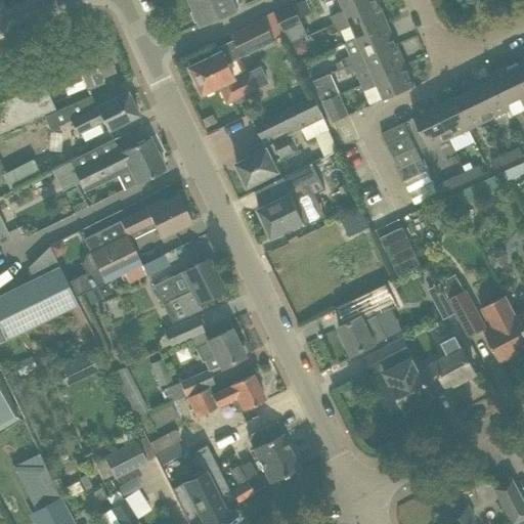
[(190,0),(202,25),(237,9),(233,0),(190,0)]
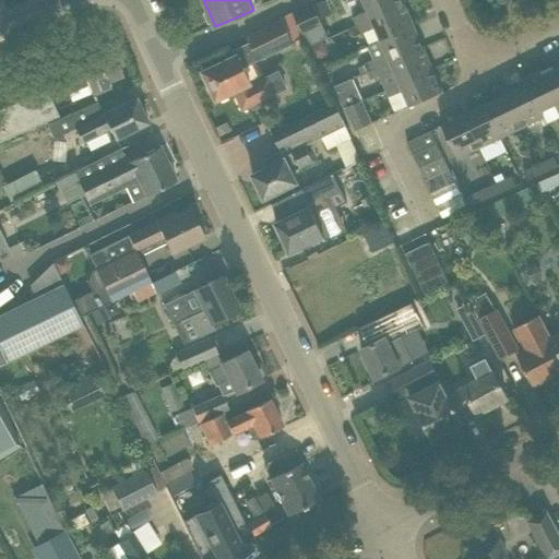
[(353,16),(356,24),(356,25),(404,6),(402,0),(363,0),(367,11),(353,16)]
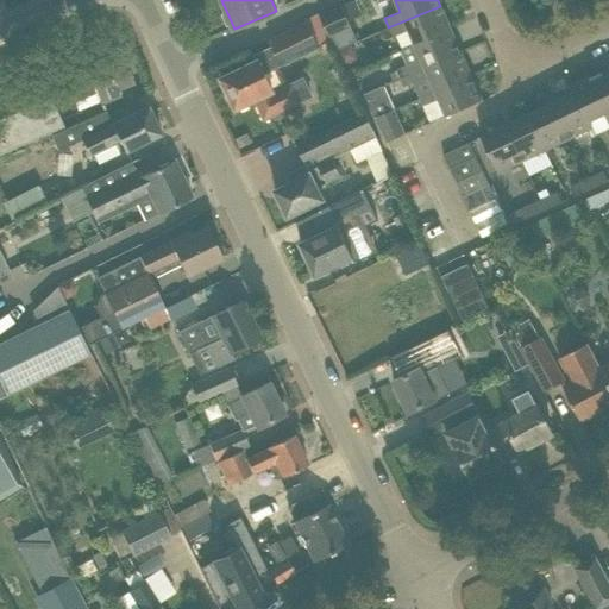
[(319,16),(336,51),(357,41),(341,5),(319,16)]
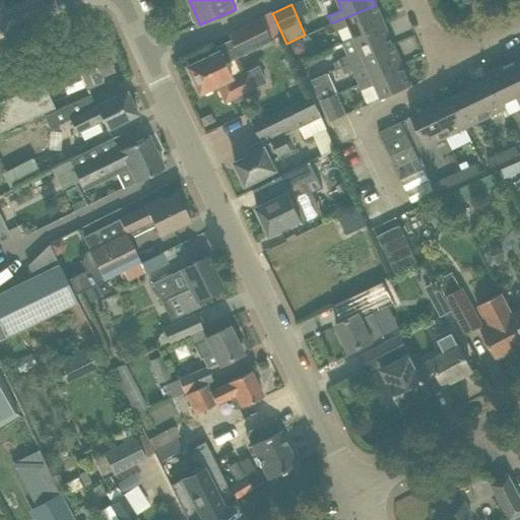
[(347,26),(352,39),(385,24),(376,5),(331,23),(331,22),(324,25),(328,35),(347,26)]
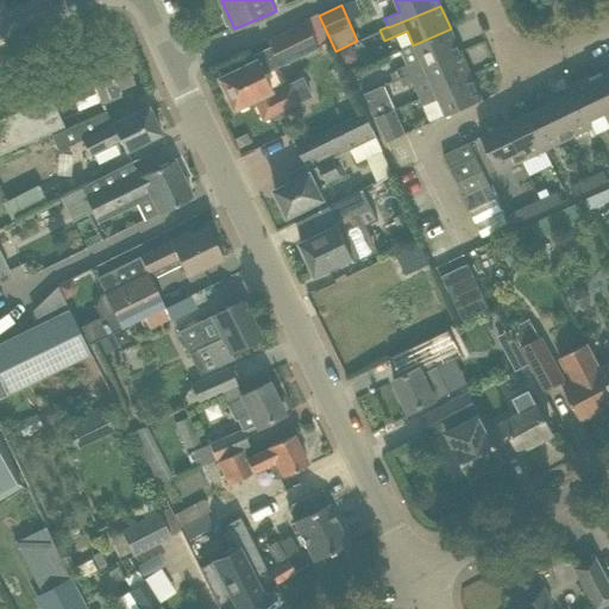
[(257,61),(220,79),(236,110),(256,100),(264,119),(281,112),(283,115),(302,106),(300,101),(312,95),(303,79),(292,85),(274,93),(264,73),(319,46),(307,23),(269,41),(271,46),(253,55),(257,61)]
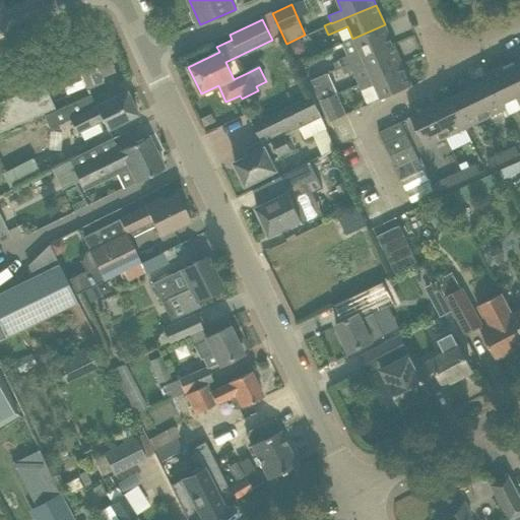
[(337,59),(341,67),(393,45),(385,24),(352,39),(358,50),(337,59)]
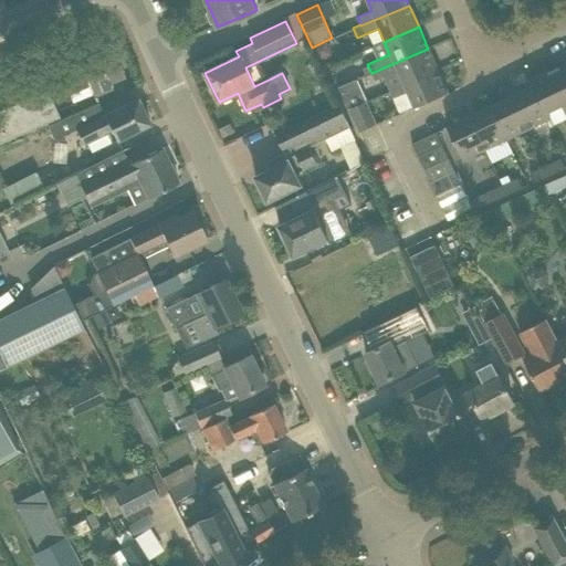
[(384,76),(390,91),(438,70),(428,49),(371,73),(375,81),(384,76)]
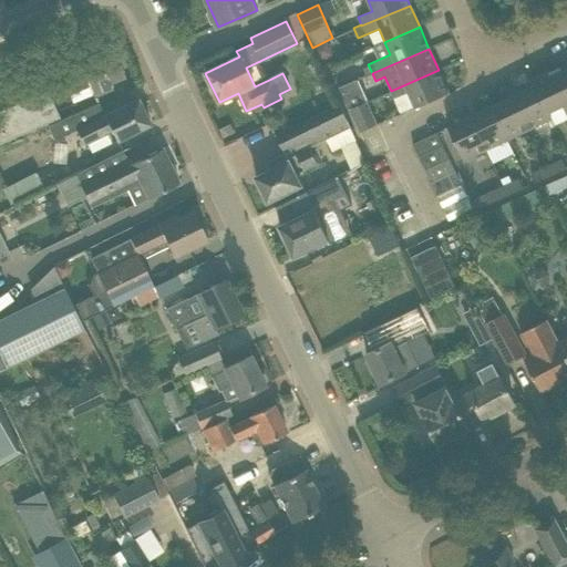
[(53,72),(61,93),(63,96),(88,86),(92,98),(112,89),(110,83),(124,78),(113,51),(81,65),(80,61),(53,72)]
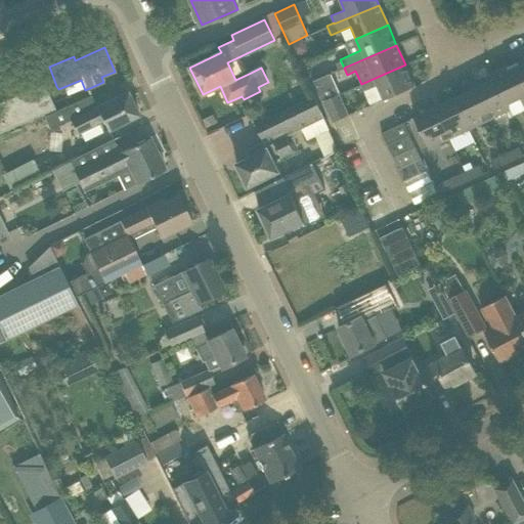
[(523,57),(512,64),(523,89),(523,57)]
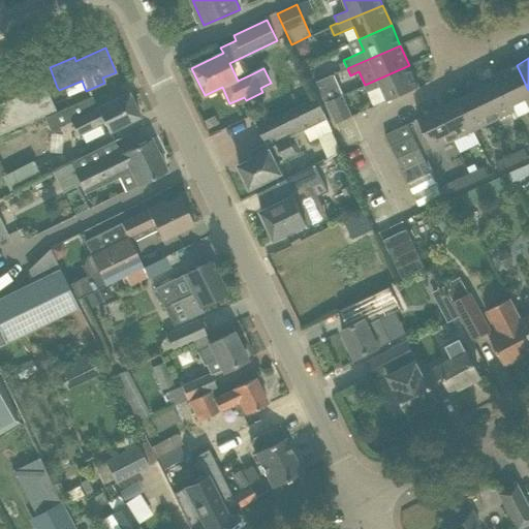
[(409,65),(365,85),(368,92),(381,86),(387,100),(418,87),(409,65)]
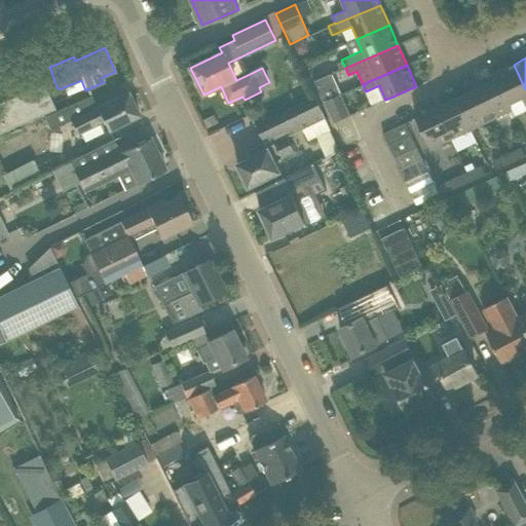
[(493,74),(495,80),(496,79),(509,105),(510,105),(521,99),(525,109),(525,89),(514,65),(493,74)]
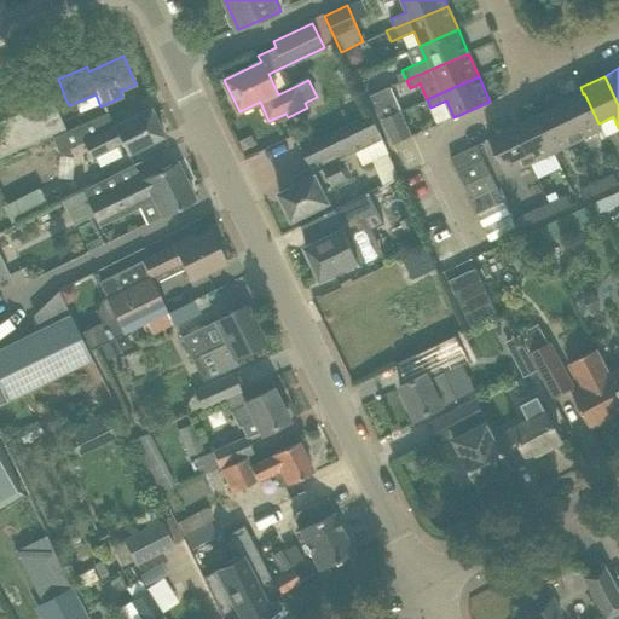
[(369,96),(376,110),(392,104),(385,88),(369,96)]
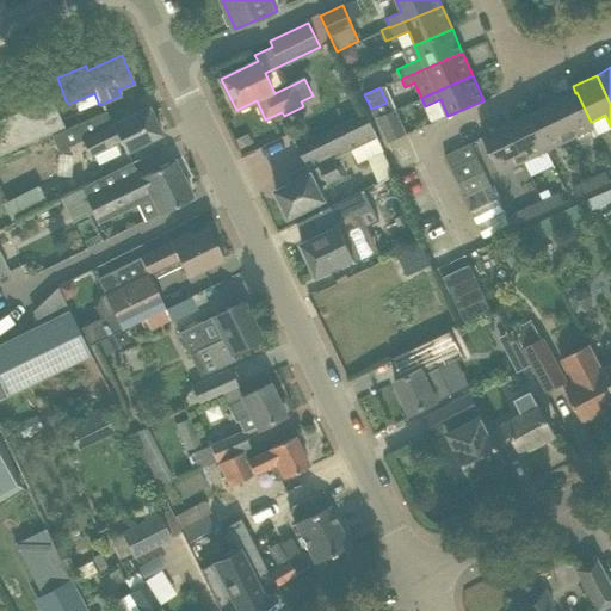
[(576,92),(575,93),(553,104),(571,139),(594,127),(592,122),(591,122),(576,92)]
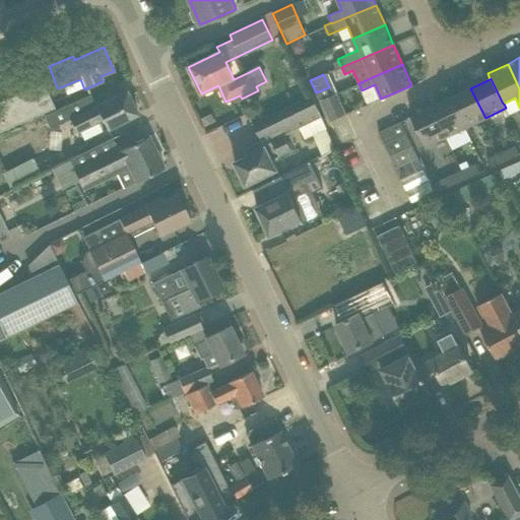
[(43,83),(0,101),(0,131),(53,108),(43,83)]
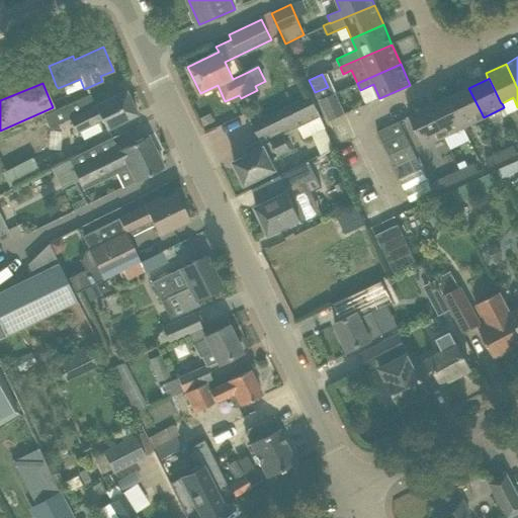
[(468,88),(450,96),(464,126),(484,117),(468,88)]
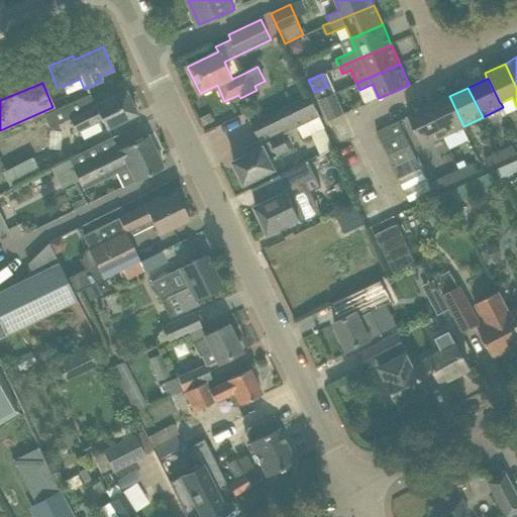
[(43,116),(48,128),(68,118),(75,133),(100,120),(104,129),(136,114),(124,90),(94,105),(89,94),(43,116)]
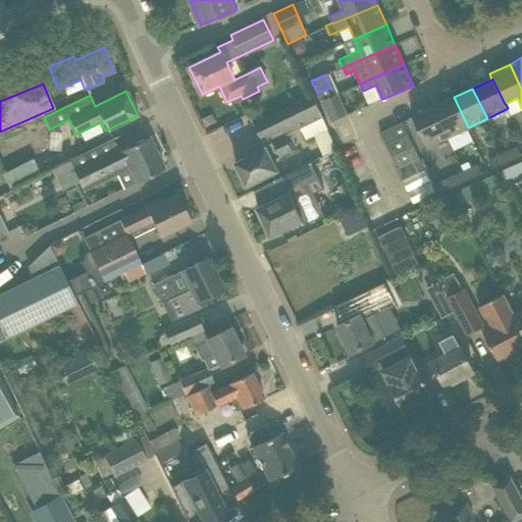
[(321,101),(330,122),(348,114),(337,93),(321,101)]
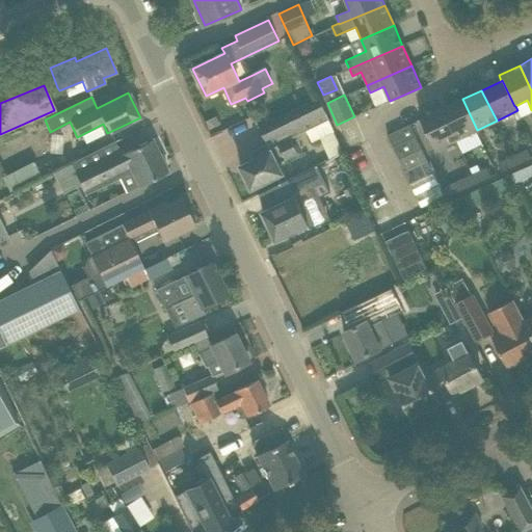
[(255,160),(240,166),(251,190),(283,174),(278,163),(285,160),(297,154),(290,138),(306,131),(312,141),(333,131),(319,97),(258,126),(267,145),(250,153),(255,160)]
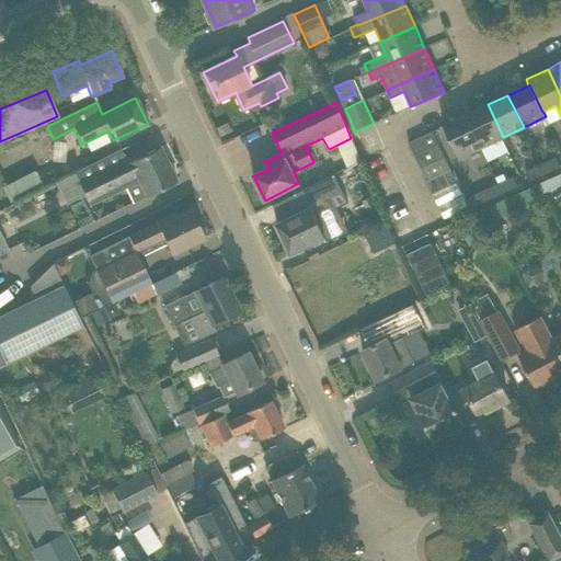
[(488,104),(465,116),(480,148),(503,137),(488,104)]
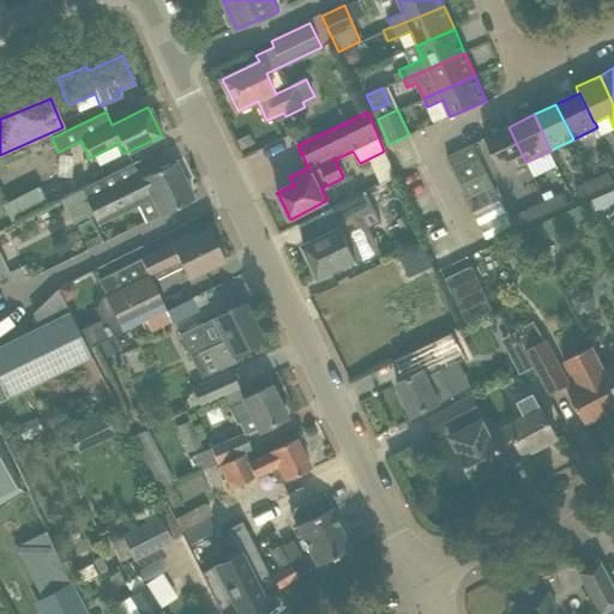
[(525,162),(509,127),(485,138),(503,173),(525,162)]
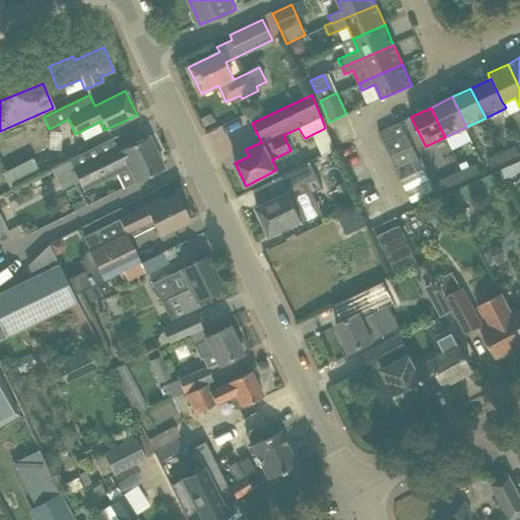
[(378,132),(384,144),(406,133),(400,122),(378,132)]
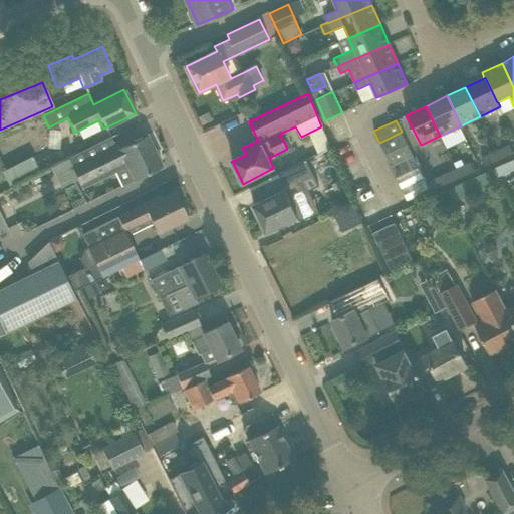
[(379,143),(386,154),(407,144),(402,132),(379,143)]
